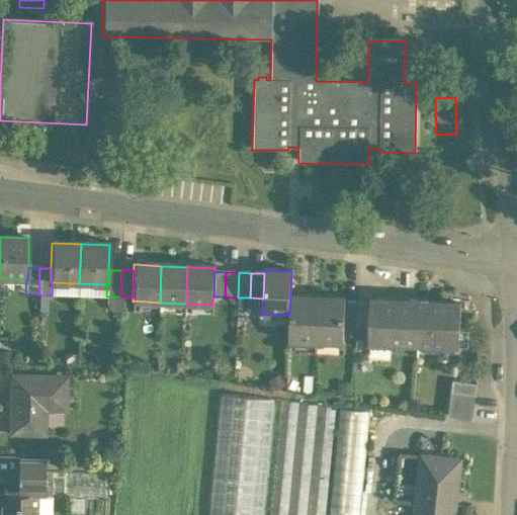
[(79,296),(79,283),(52,282),(52,295),(79,296)]
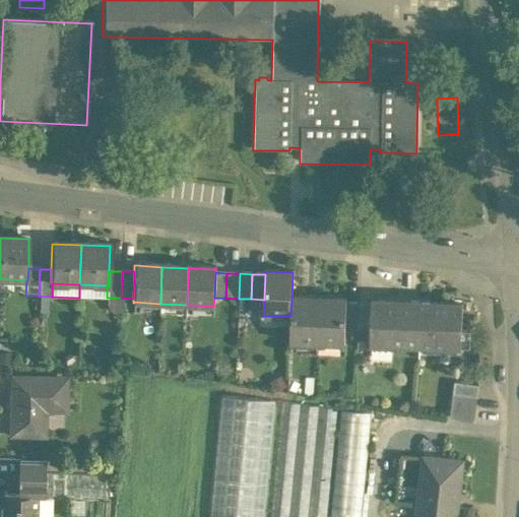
[(79,284),(79,298),(107,298),(107,285),(79,284)]
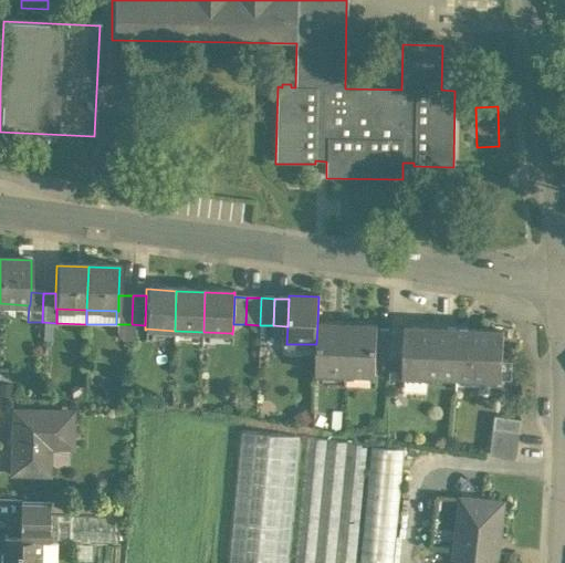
[(347,325),(317,324),(316,344),(315,373),(345,374),(347,325)]
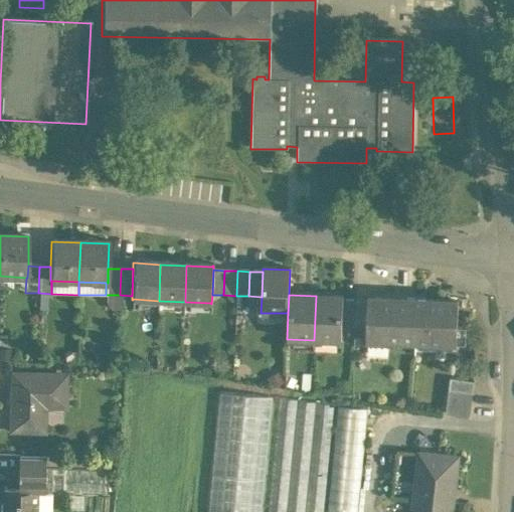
[(342,297),(316,296),(314,340),(341,341),(341,329),(342,301),(342,297)]
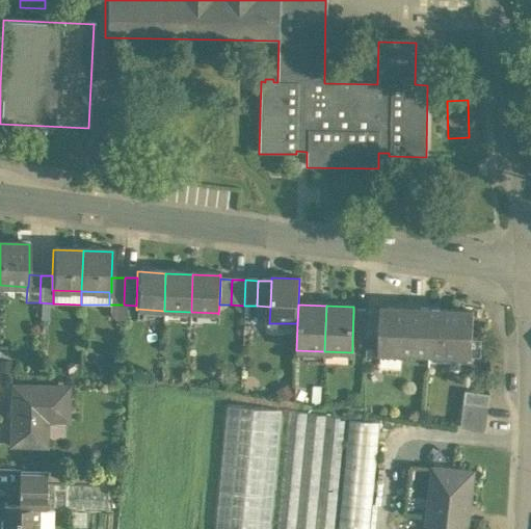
[(429,310),(379,308),(379,312),(378,341),(377,351),(427,353),(429,310)]
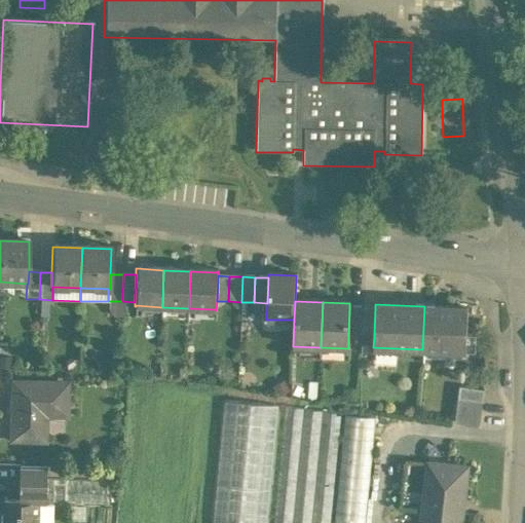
[(466,308),(424,306),(422,349),(465,351),(466,308)]
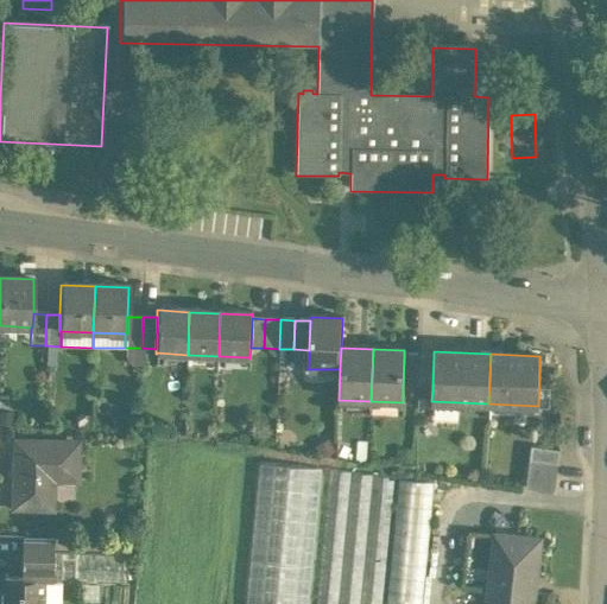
[(419,356),(404,355),(403,388),(418,389),(419,356)]
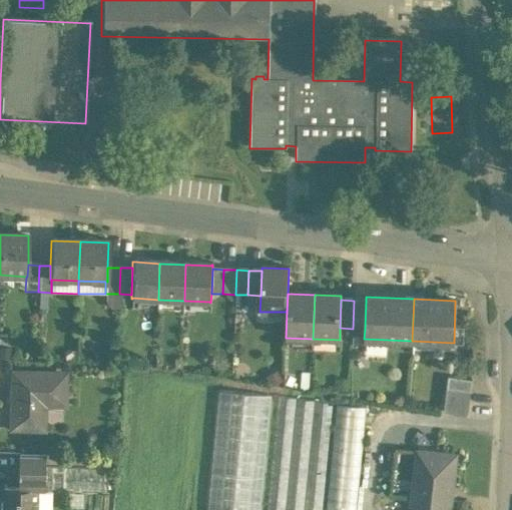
[(366,301),(354,301),(353,329),(365,329),(366,301)]
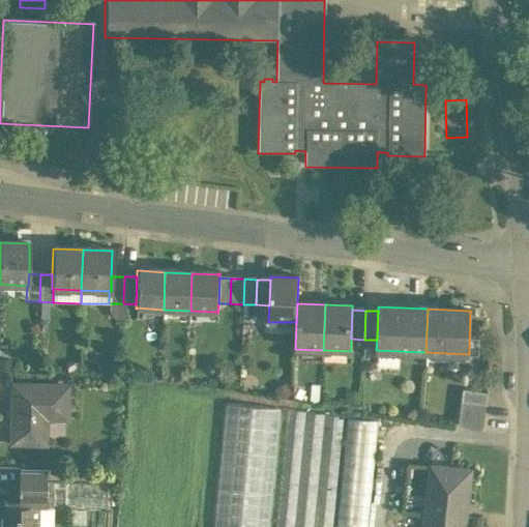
[(65,389),(12,387),(11,444),(43,445),(45,420),(65,420),(65,389)]
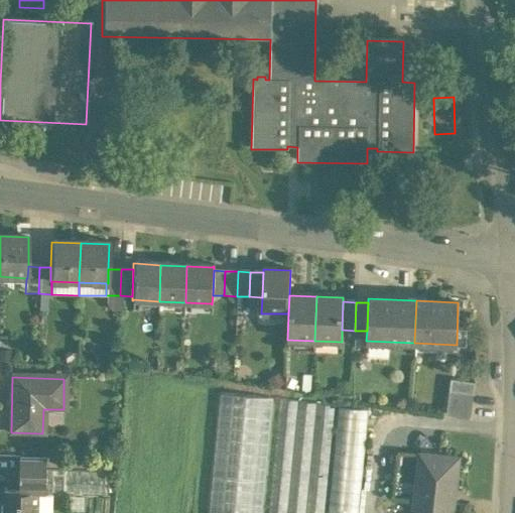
[(474,384),(451,380),(448,392),(472,395),(474,384)]
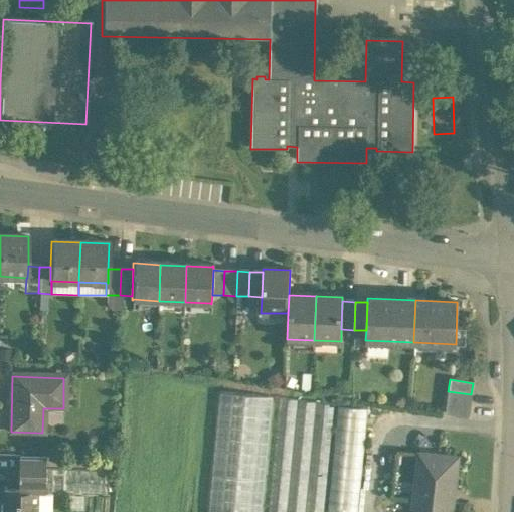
[(471,394),(448,391),(445,415),(469,418),(471,394)]
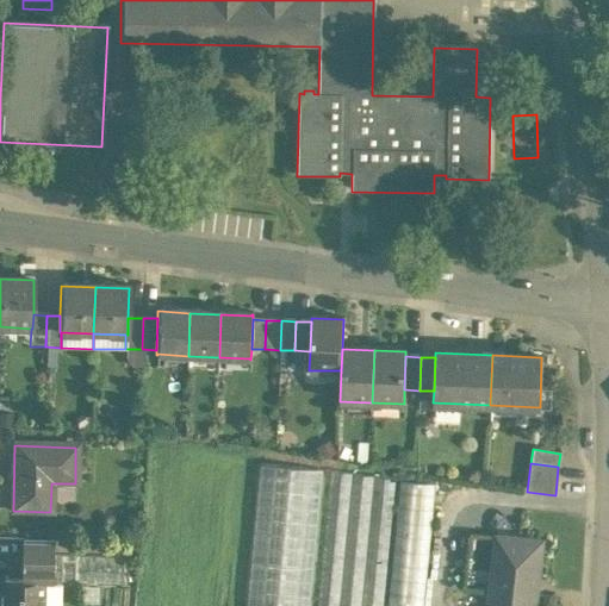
[(309,605),(323,473),(261,467),(247,605),(309,605)]
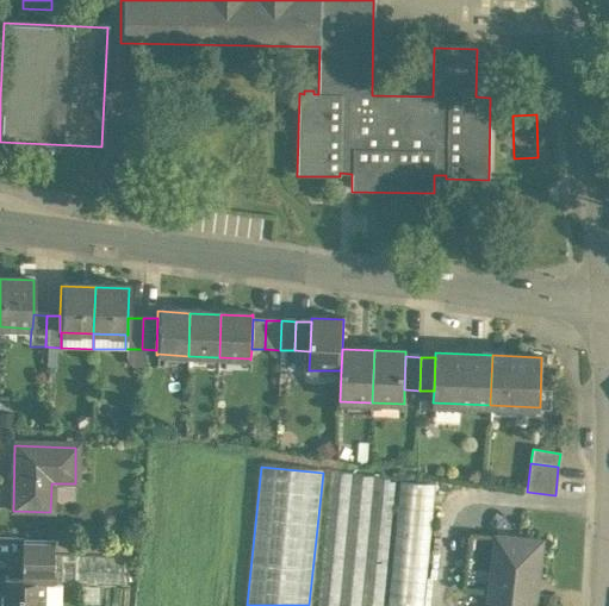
[(383,605),(396,481),(328,474),(315,605),(383,605)]
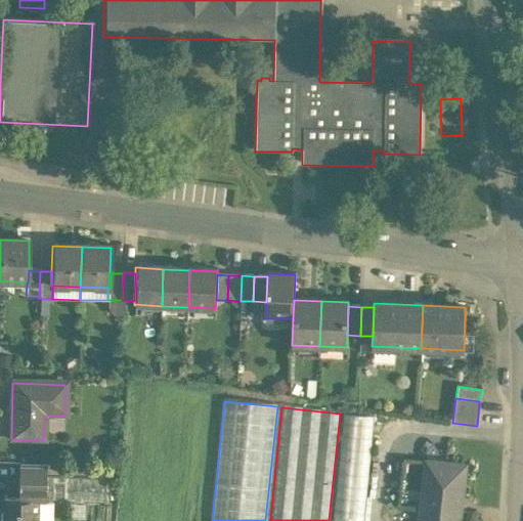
[(344,414),(334,520),(361,520),(373,417),(344,414)]
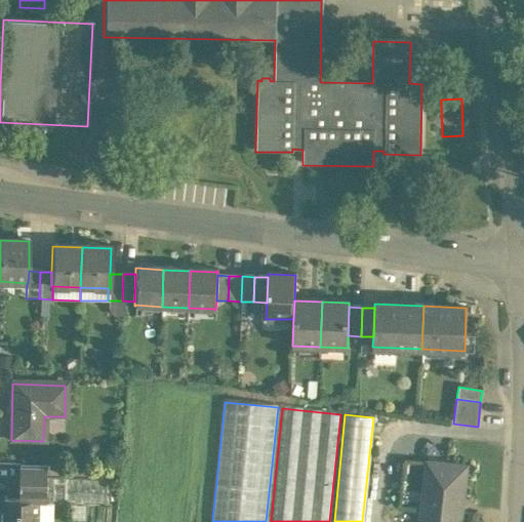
[(459,521),(466,467),(426,464),(418,521),(459,521)]
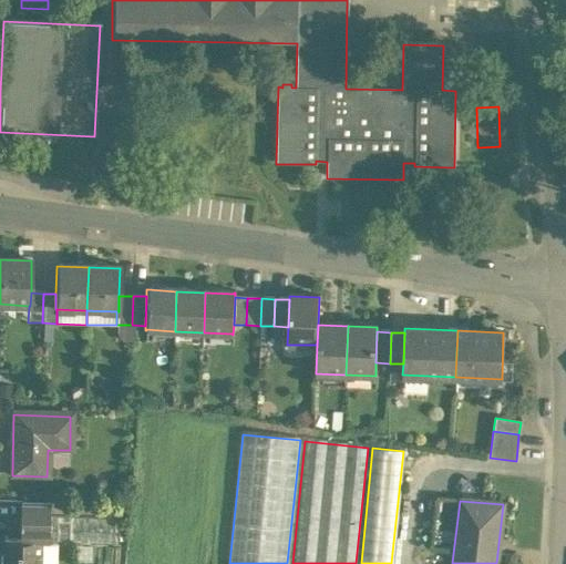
[(47,505),(20,505),(19,542),(39,543),(45,543),(47,519),(47,505)]
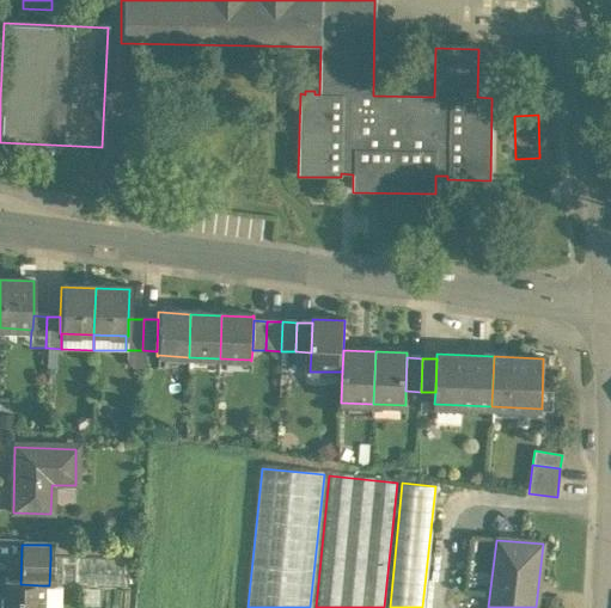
[(123,562),(50,559),(49,585),(42,585),(41,588),(122,590),(123,562)]
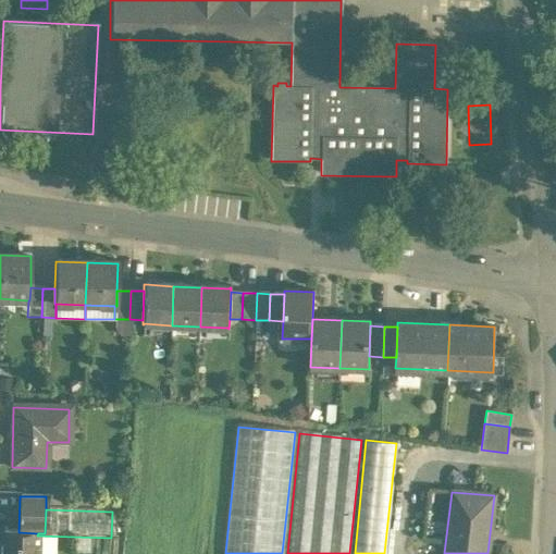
[(19,532),(0,532),(0,553),(53,553),(54,537),(37,537),(37,536),(38,533),(19,532)]
